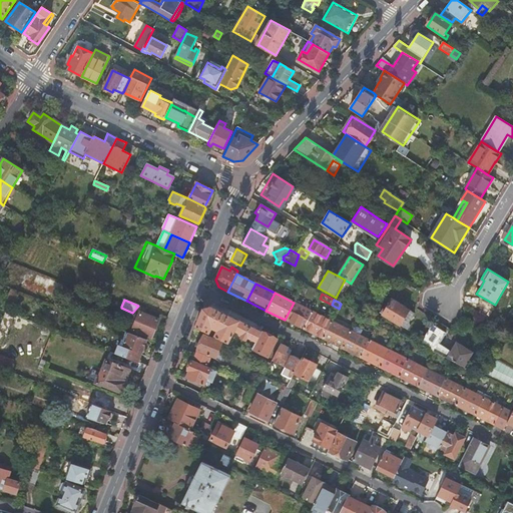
[(410,310),(392,300),(383,315),(400,326),(410,310)]
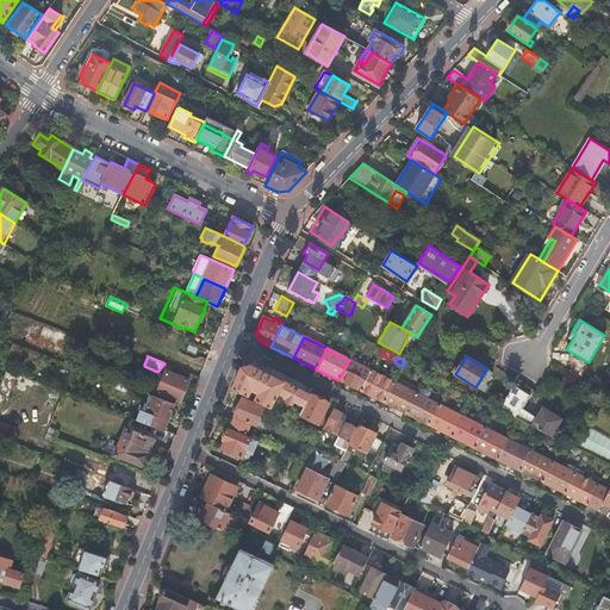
[(372,371),(349,360),(338,380),(361,392),(372,371)]
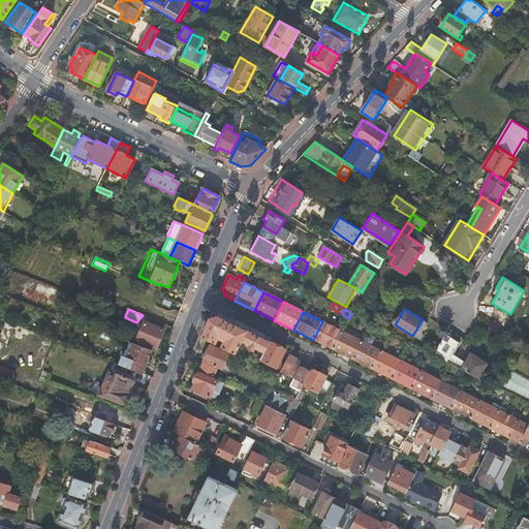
[(211,318),(203,338),(213,343),(215,344),(217,345),(221,346),(229,351),(235,353),(242,341),(250,345),(249,346),(249,348),(253,350),(254,349),(256,347),(259,349),(255,358),(260,361),(269,343),(272,337),(270,336),(267,342),(245,331),(245,332),(217,317),(211,318)]
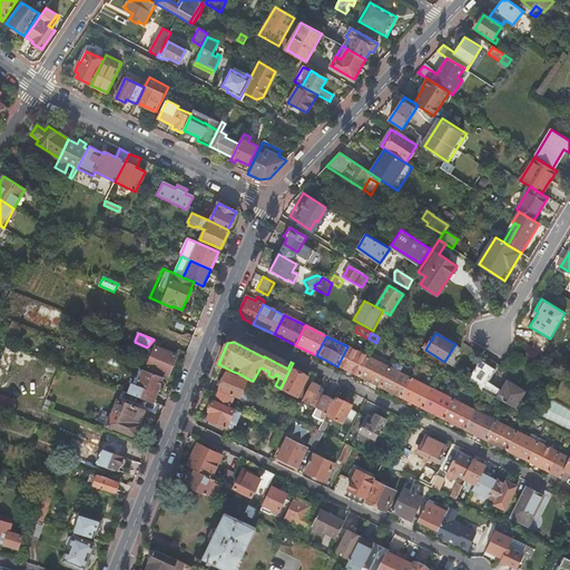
[(369,357),(347,346),(337,366),(359,376),(369,357)]
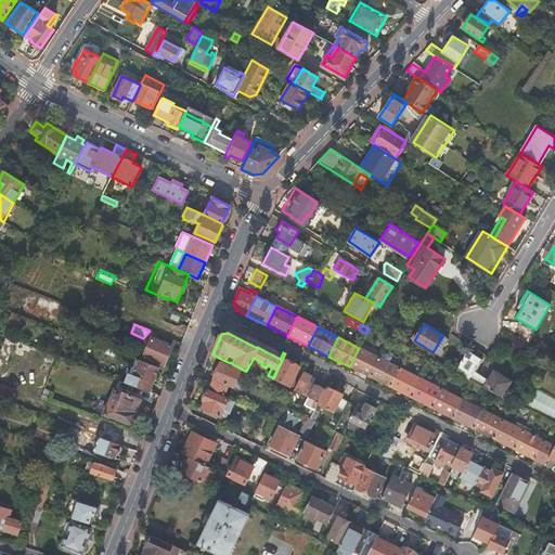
[(143,357),(164,365),(171,346),(151,338),(143,357)]
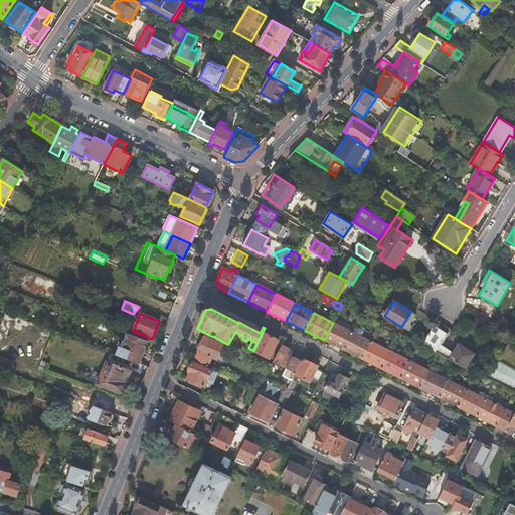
[(117,336),(119,331),(95,322),(93,327),(117,336)]
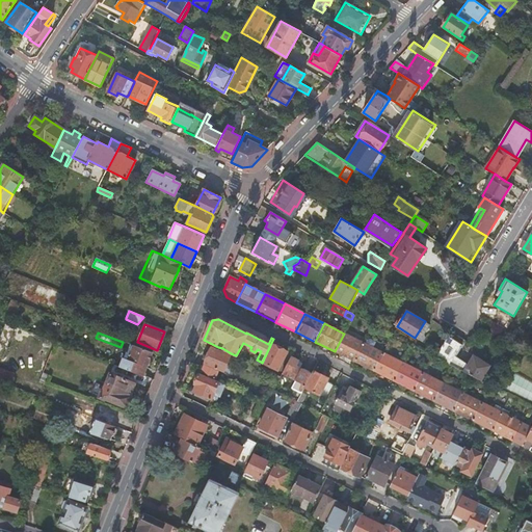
[(355,362),(364,344),(344,334),(335,351),(355,362)]
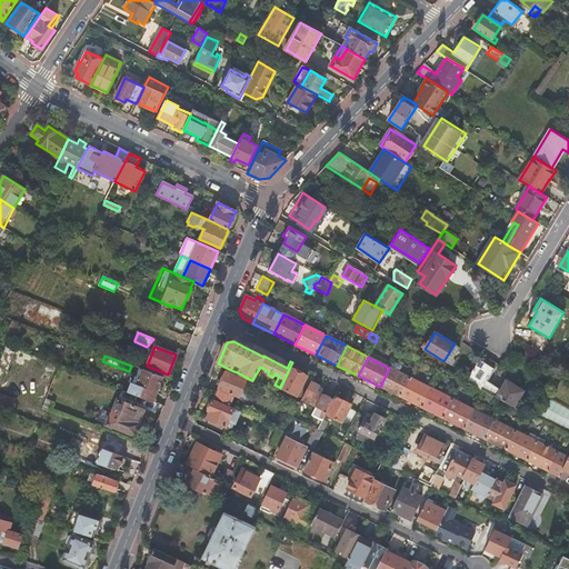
[(505,402),(513,407),(523,391),(507,380),(501,390),(487,381),(495,369),(479,360),(466,381),(483,391),(505,402)]
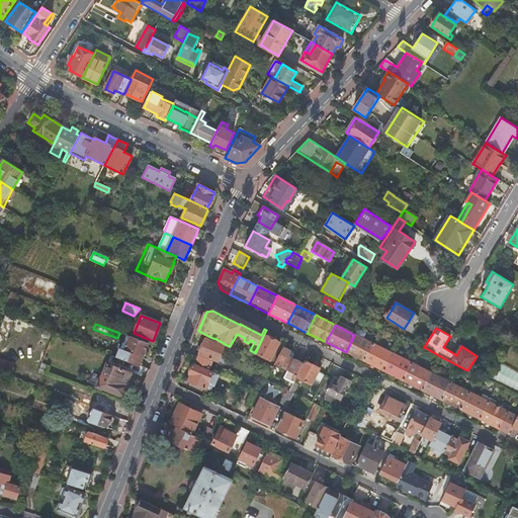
[(356,335),(354,335),(346,352),(364,361),(373,344),(362,339),(364,335),(363,332),(360,331),(357,332),(356,335)]
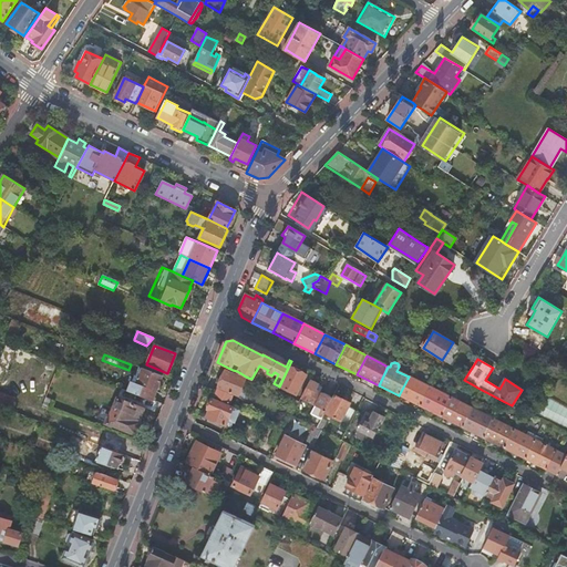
[(156,392),(163,375),(143,368),(136,384),(131,383),(129,391),(129,392),(132,384),(156,392)]
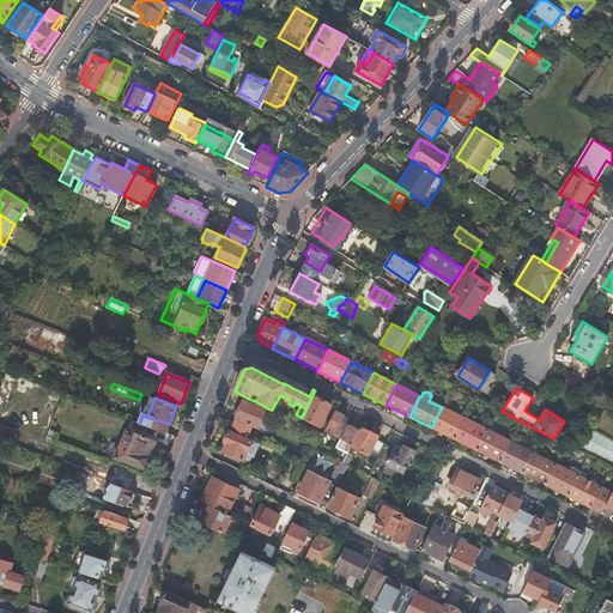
[(332,407),(311,398),(302,418),(321,428),(332,407)]
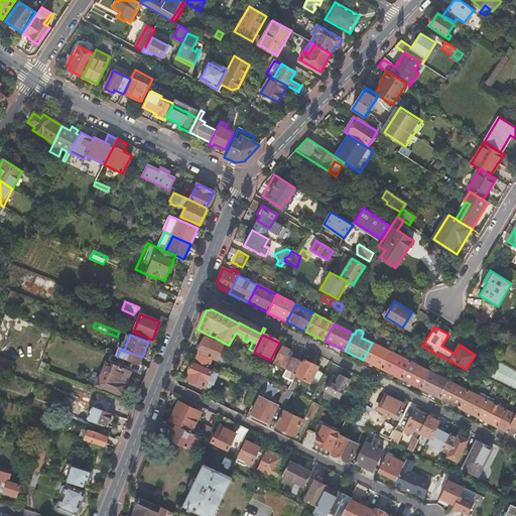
[(199,354),(196,362),(208,368),(212,359),(218,361),(226,365),(234,347),(229,345),(224,343),(223,346),(205,338),(199,353),(199,354)]
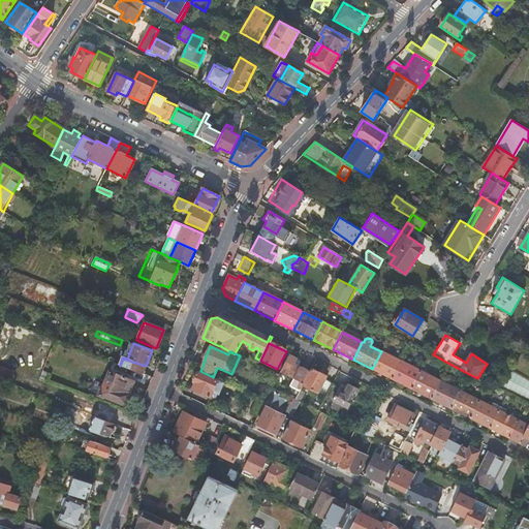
[(392,379),(401,362),(381,351),(372,369),(392,379)]
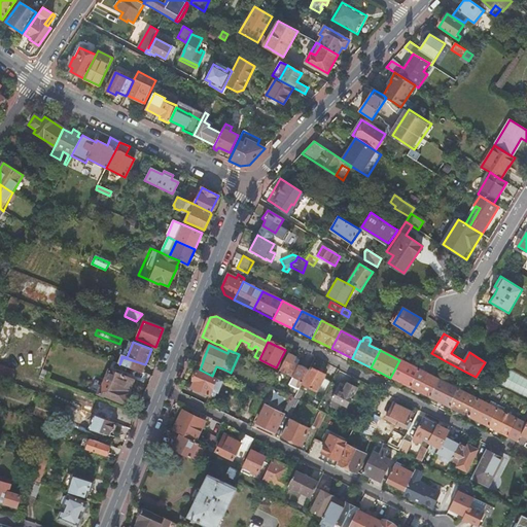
[(296,358),(288,354),(280,371),(291,377),(288,384),(299,389),(301,384),(308,371),(296,364),(297,362),(295,361),(296,358)]
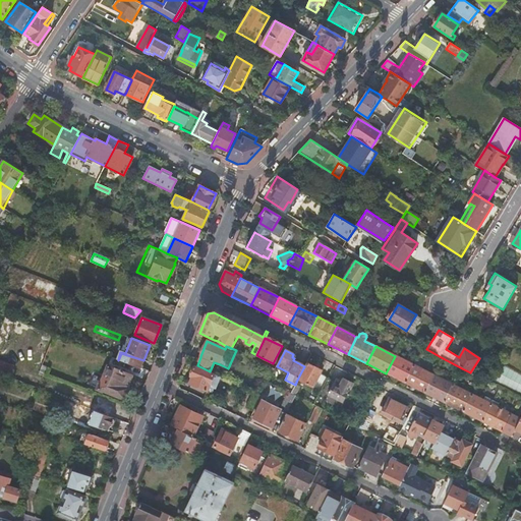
[(140,368),(143,360),(121,353),(118,360),(140,368)]
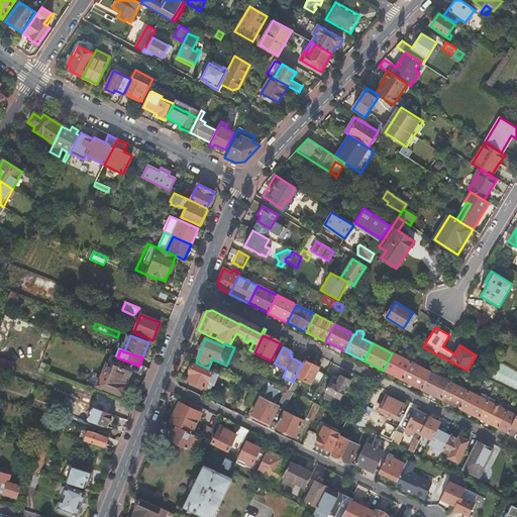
[(402,380),(411,363),(392,353),(383,371),(402,380)]
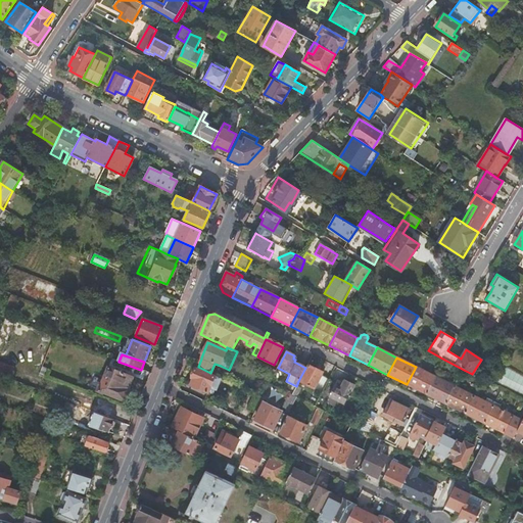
[(323,373),(307,365),(305,368),(298,381),(306,385),(314,388),(322,393),(328,380),(321,376),(323,373)]
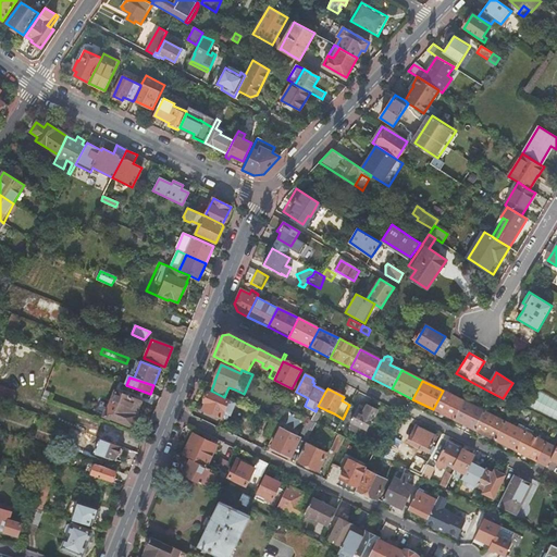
[(141,400),(115,391),(106,417),(131,426),(132,424),(135,423),(136,419),(135,416),(137,412),(139,411),(141,406),(140,403),(141,400)]
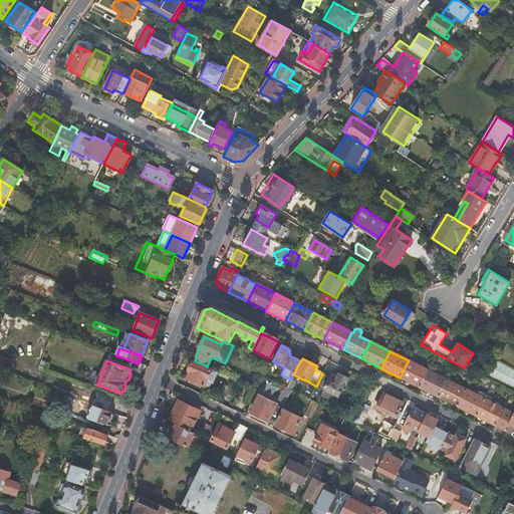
[(419,388),(428,370),(409,360),(400,377),(419,388)]
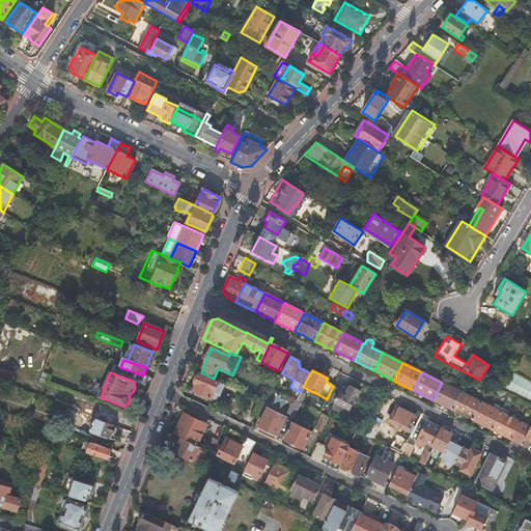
[(212,380),(198,373),(194,383),(196,385),(193,392),(211,399),(214,400),(214,399),(216,400),(217,398),(217,399),(218,397),(219,397),(224,385),(212,380)]
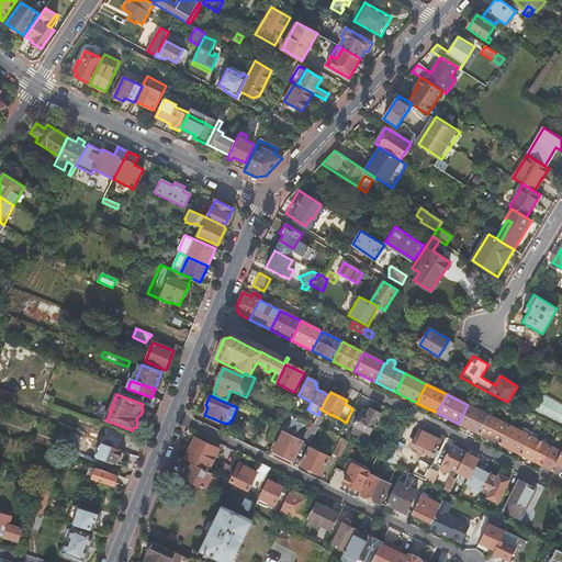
[(285,422),(290,412),(294,404),(289,402),(280,419),(285,422)]
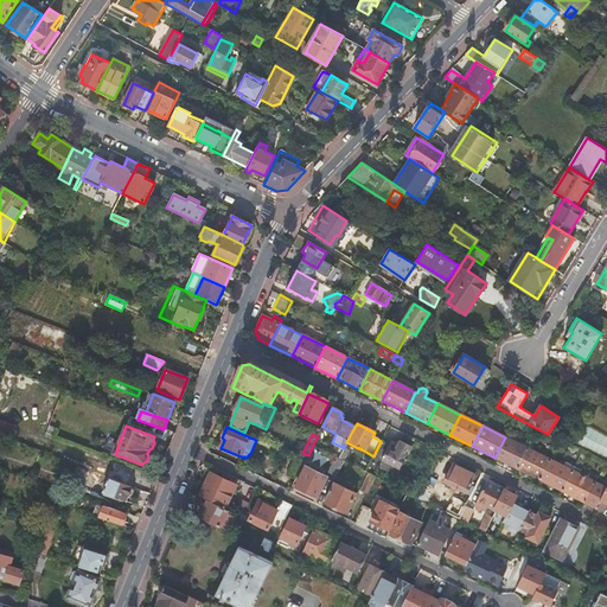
[(517,468),(528,448),(505,438),(494,458),(517,468)]
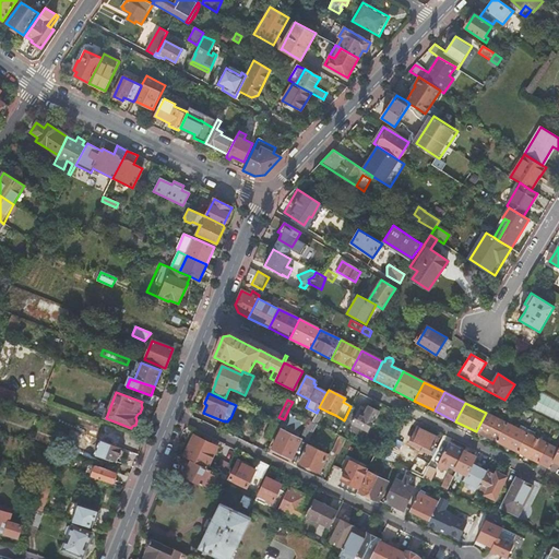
[(358,411),(351,406),(344,420),(336,435),(341,437),(345,439),(349,429),(366,438),(379,412),(368,406),(366,411),(359,408),(358,411)]
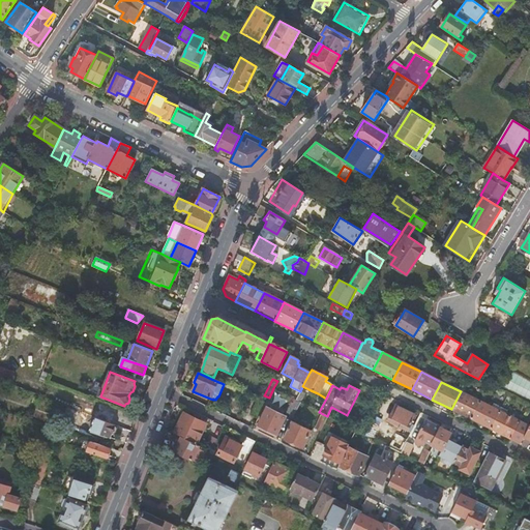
[(295,400),(300,403),(304,393),(300,391),(295,400)]
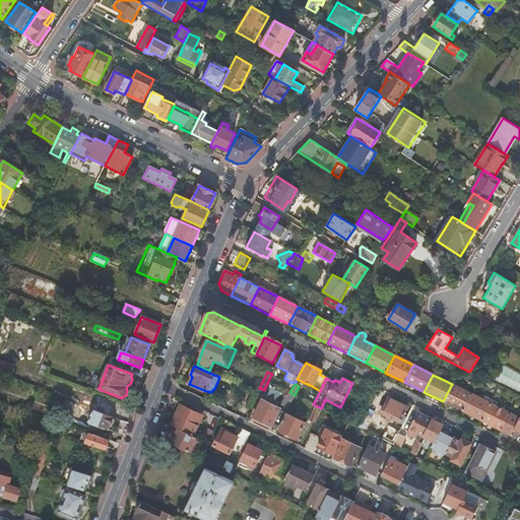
[(462,411),(471,394),(452,384),(443,401),(462,411)]
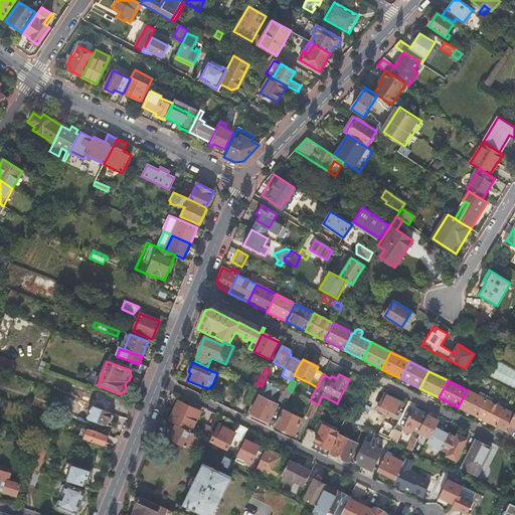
[(251,407),(259,392),(250,388),(243,403),(251,407)]
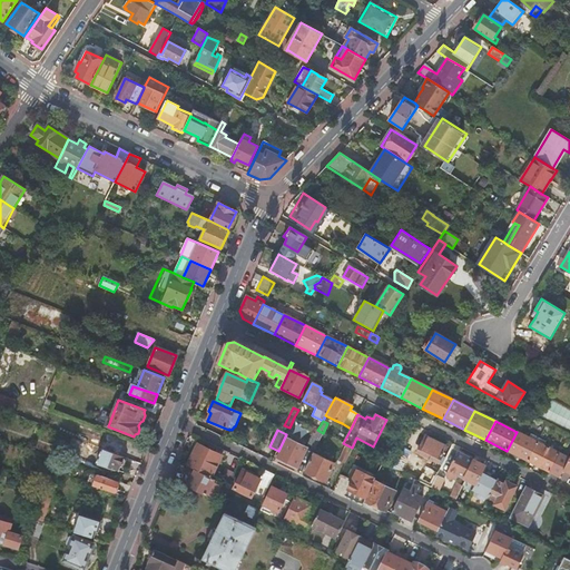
[(314,453),(323,433),(317,430),(315,430),(306,448),(287,438),(277,458),(297,468),(306,450),(313,454),(314,453)]
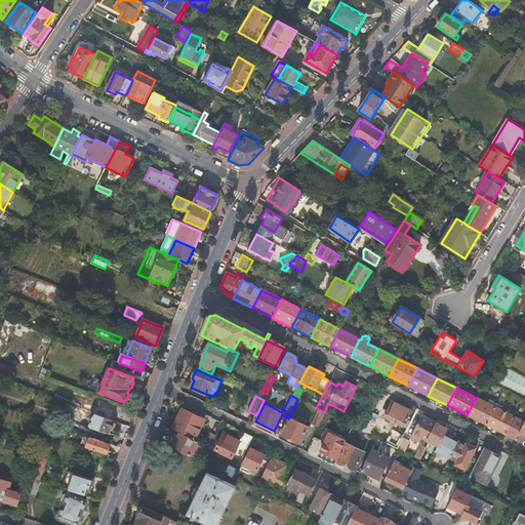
[(467,415),(486,425),(495,407),(476,398),(467,415)]
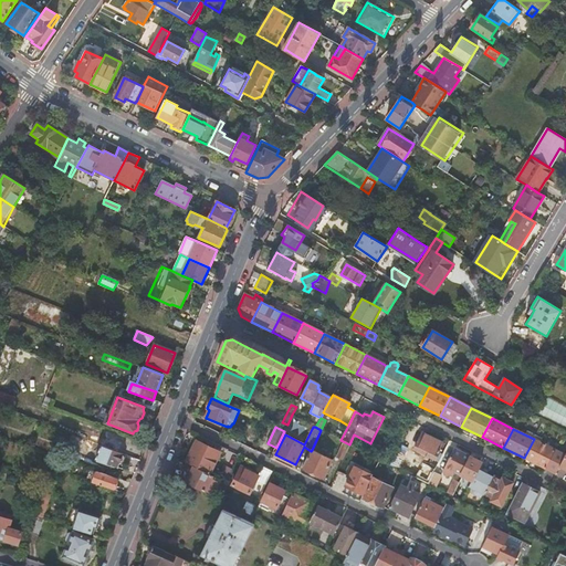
[(433,473),(439,462),(437,462),(446,444),(422,433),(415,450),(432,459),(429,467),(422,463),(416,478),(426,482),(429,484),(433,473)]
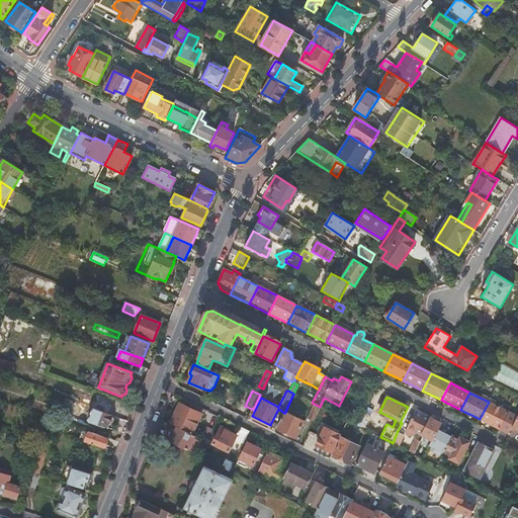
[(500,429),(503,422),(508,412),(489,402),(480,419),(499,429),(500,429)]
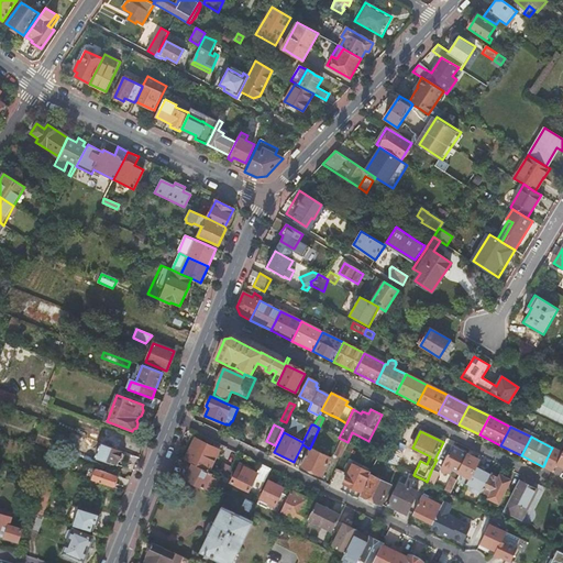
[(195,439),(185,461),(192,464),(209,472),(219,451),(210,446),(211,443),(207,442),(206,444),(195,439)]
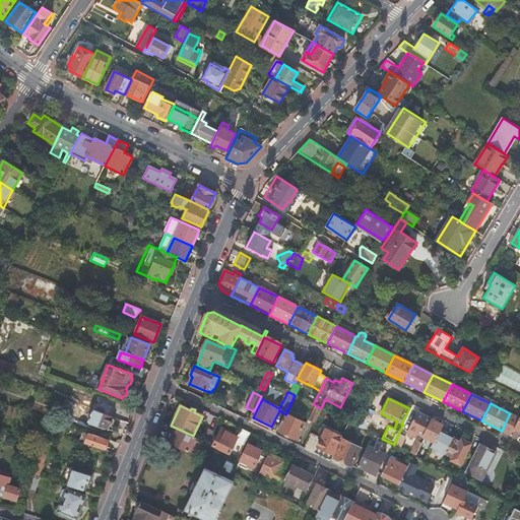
[(310,420),(315,424),(318,416),(322,409),(321,408),(317,406),(310,420)]
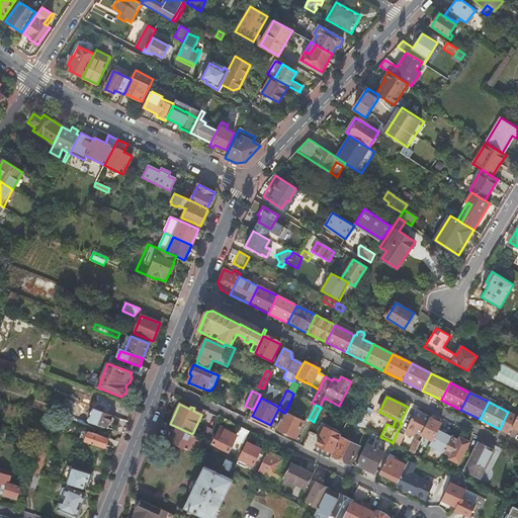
[(112,417),(113,416),(86,406),(82,417),(84,418),(84,420),(108,428),(110,424),(112,423),(114,419),(112,417)]
